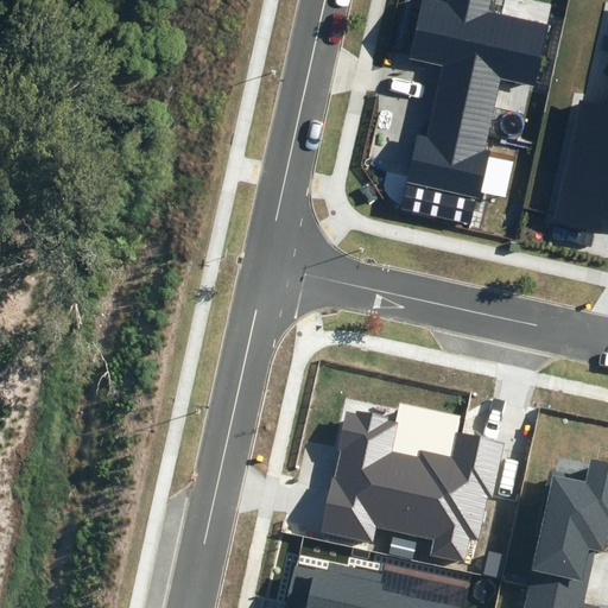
[(537,86),(550,23),(491,11),(492,0),(448,0),(448,2),(434,0),(423,0),(411,58),(442,65),(426,134),(417,133),(400,210),(469,225),(475,198),(479,198),(489,150),(486,150),(501,78),(537,86)]
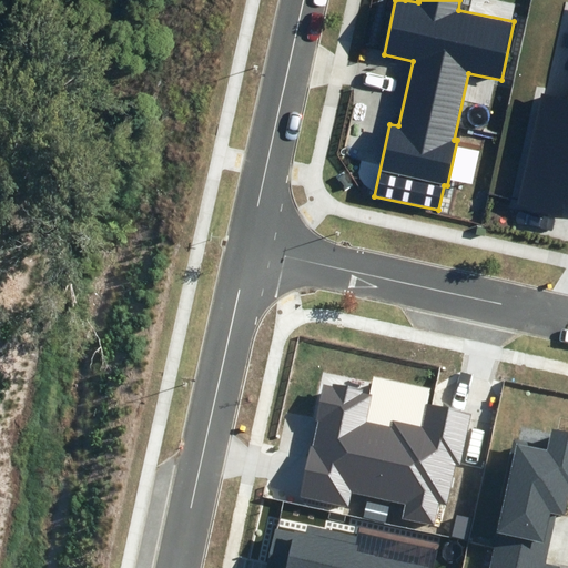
[(563,202),(567,203),(567,97),(543,91),(517,205),(560,215),(563,202)]
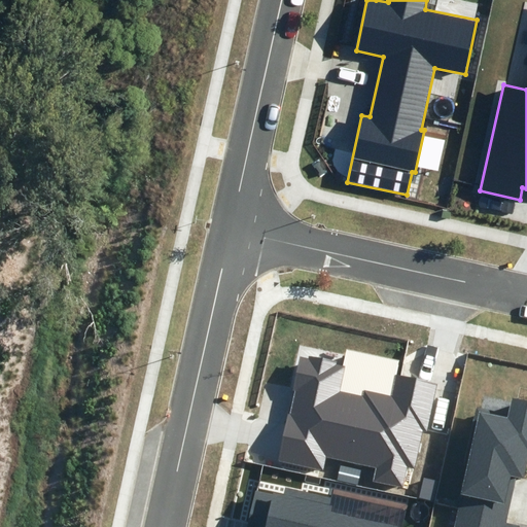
[(373,482),(403,488),(408,466),(414,468),(422,428),(427,429),(436,385),(398,377),(394,399),(367,393),(366,399),(339,393),(344,366),(337,364),(338,361),(308,355),(307,357),(299,355),(277,461),(324,471),(327,458),(375,468),(373,482)]
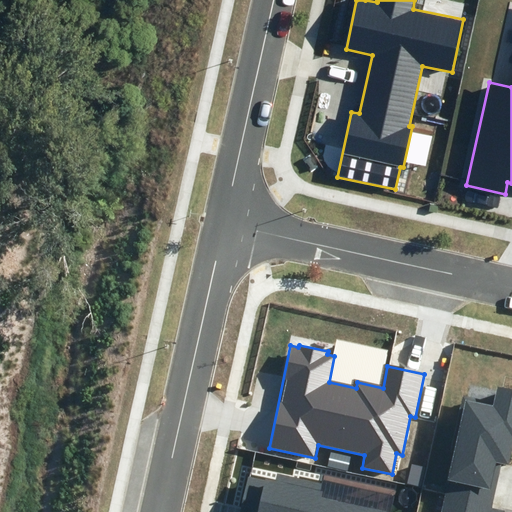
[(444,493),(492,503),(501,463),(509,465),(511,449),(511,389),(497,387),(494,403),(465,396),(444,493)]
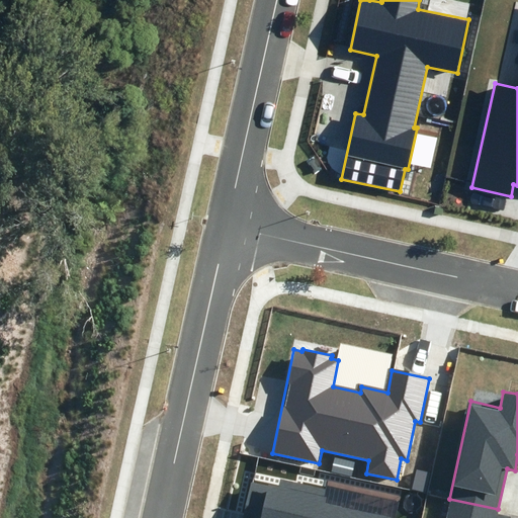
[(396,517),(397,517),(326,503),(327,497),(325,497),(327,490),(281,480),(279,488),(251,482),(243,517),(396,517)]
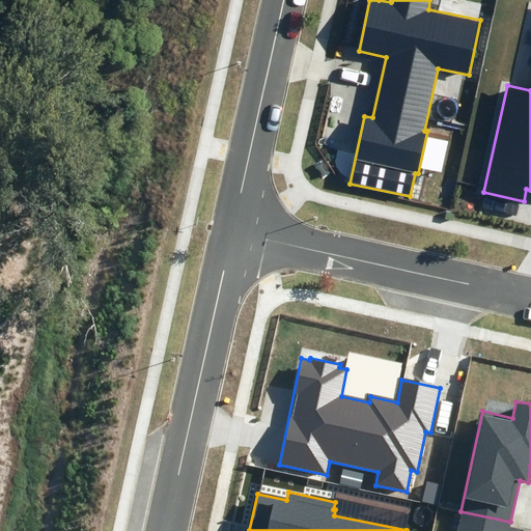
[(510,522),(460,511),(456,530),(522,530),(523,530),(509,527),(510,522)]
